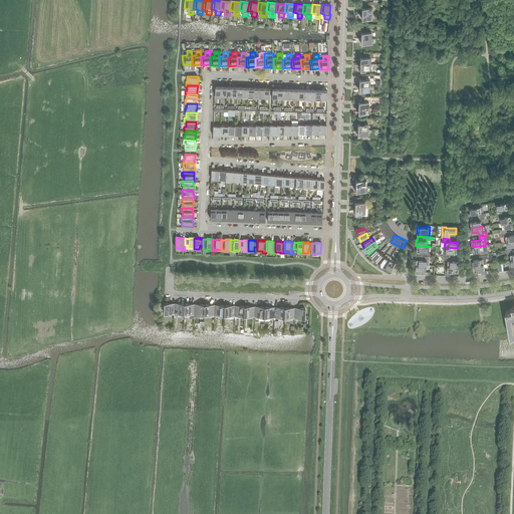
[(486,245),(472,247),(473,252),(479,251),(480,255),(487,254),(486,250),(487,250),(486,245)]
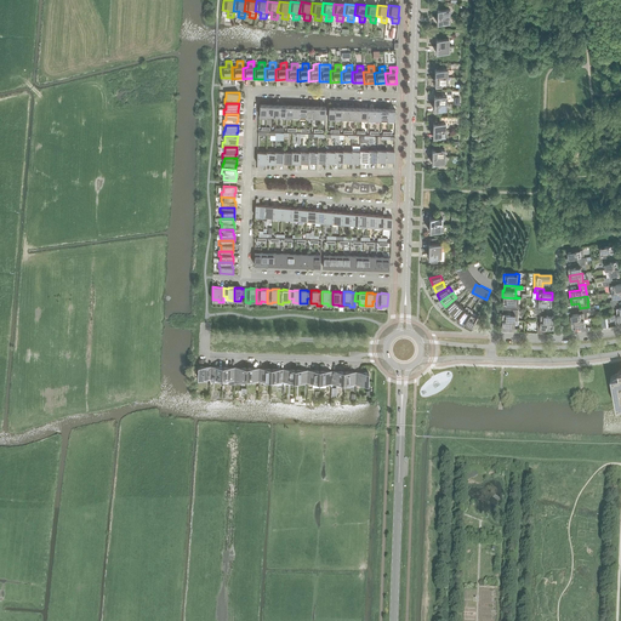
[(459,300),(456,297),(445,307),(451,313),(459,305),(455,302),(459,300)]
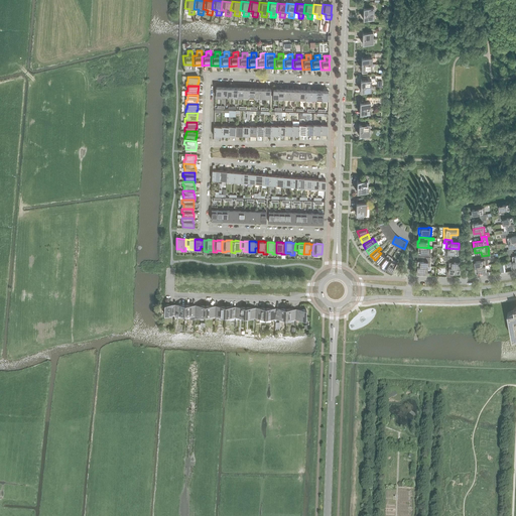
[(431,248),(417,247),(417,252),(425,253),(424,256),(431,256),(431,248)]
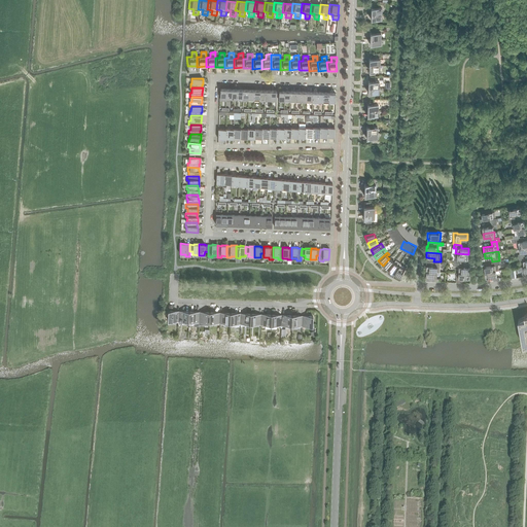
[(393,262),(389,258),(383,266),(388,270),(393,262)]
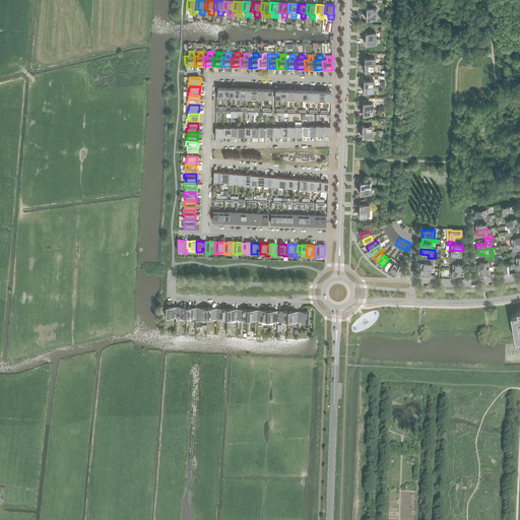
[(390,257),(388,259),(383,266),(388,270),(393,262),(395,260),(390,257)]
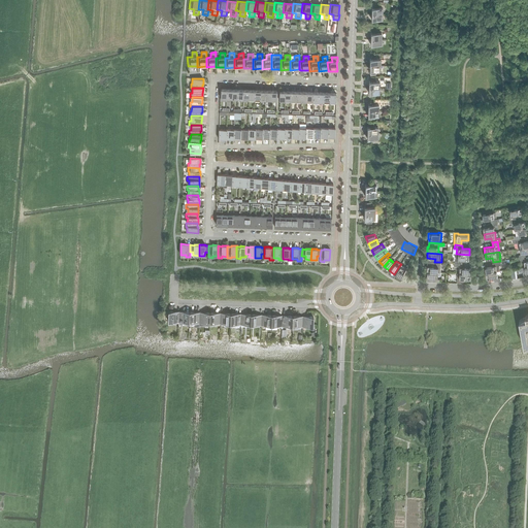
[(485,267),(486,273),(497,271),(500,270),(499,265),(501,265),(501,262),(493,263),(494,266),(485,267)]
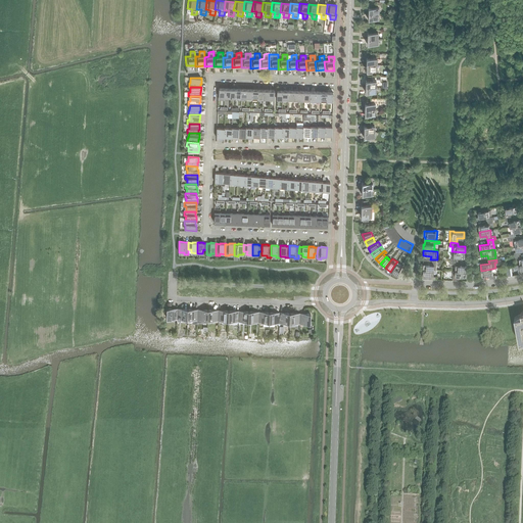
[(423,264),(422,270),(433,270),(436,270),(436,260),(430,260),(430,265),(423,264)]
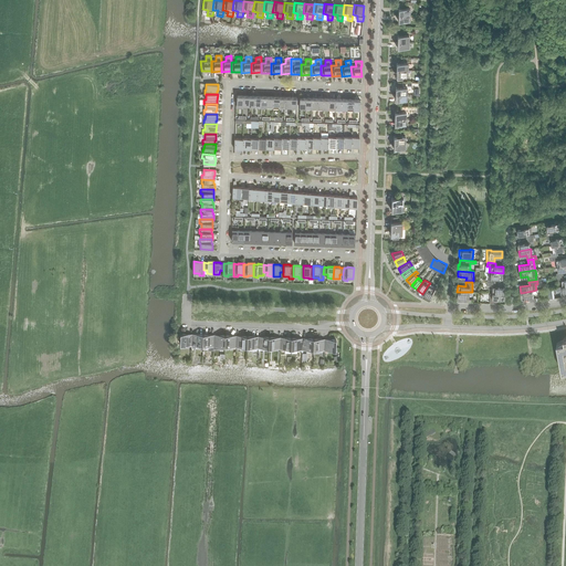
[(433,289),(428,285),(422,294),(430,299),(431,294),(435,287),(433,289)]
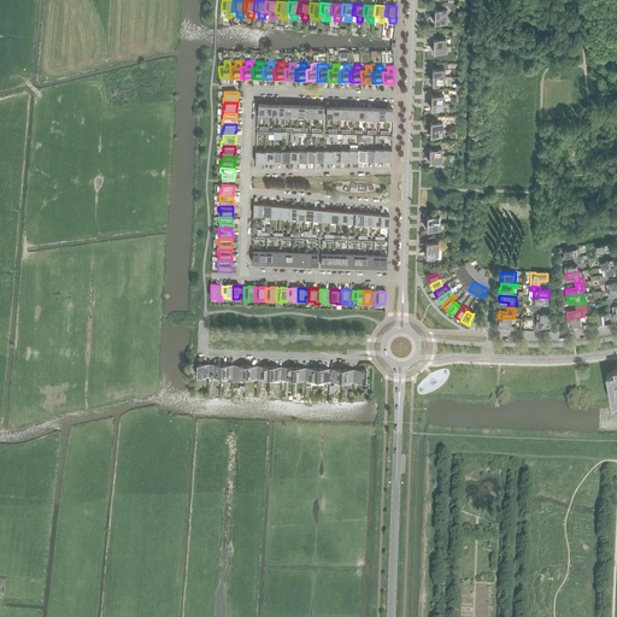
[(542,330),(542,327),(550,327),(550,321),(535,319),(534,324),(535,324),(535,330),(542,330)]
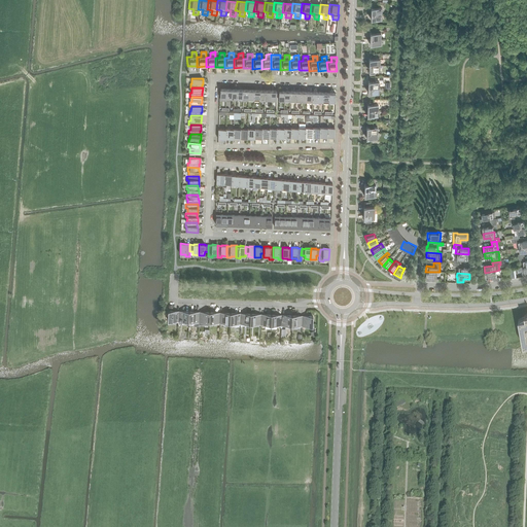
[(178,321),(179,311),(168,311),(168,321),(178,321)]
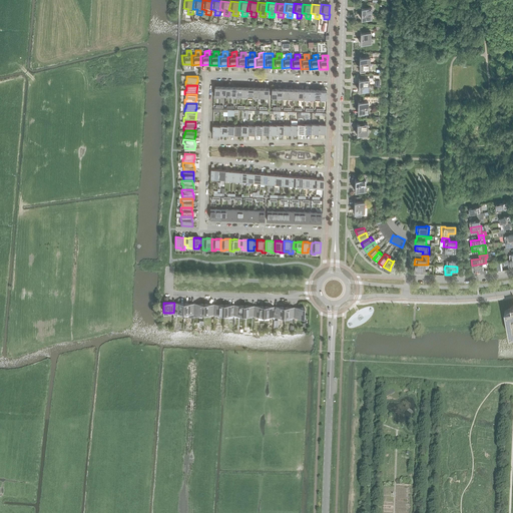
[(183,314),(184,304),(174,303),(173,313),(173,316),(177,316),(178,313),(183,314)]
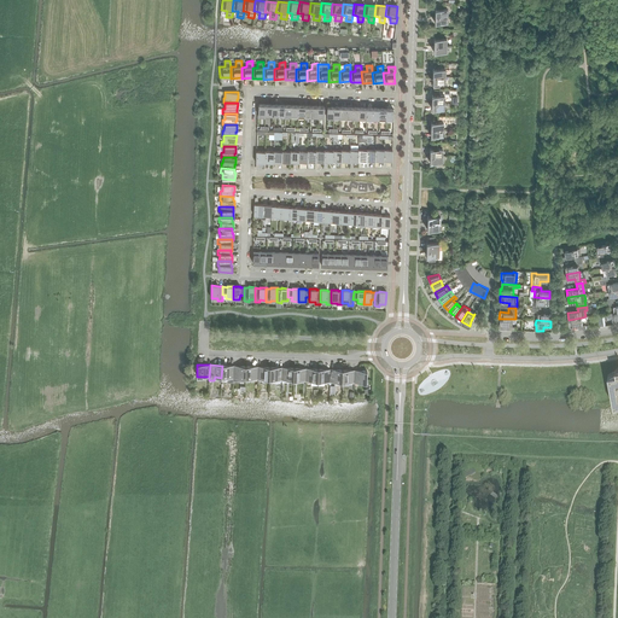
[(234,366),(222,366),(221,378),(234,378),(234,366)]
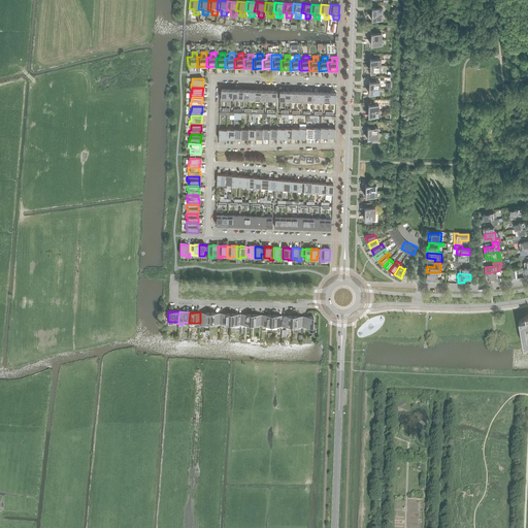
[(210,312),(200,312),(200,323),(209,323),(210,312)]
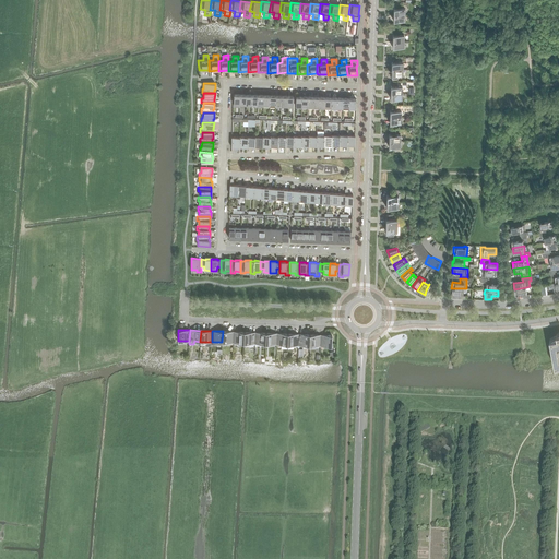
[(234,332),(223,331),(222,342),(233,343),(234,332)]
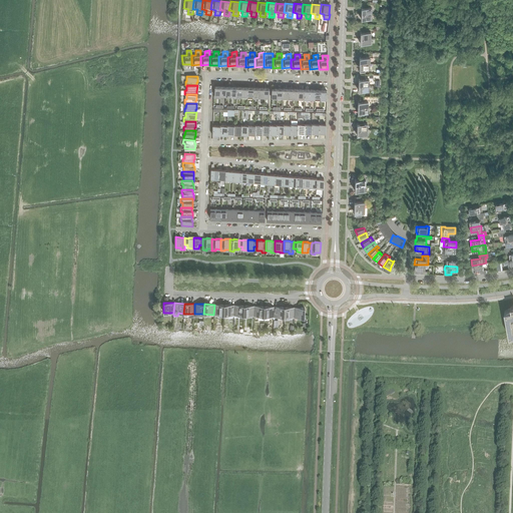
[(224,305),(214,305),(213,315),(223,315),(224,305)]
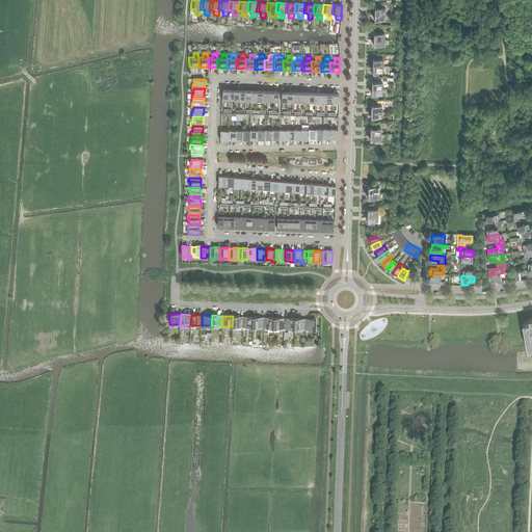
[(243,317),(233,316),(232,326),(242,327),(243,317)]
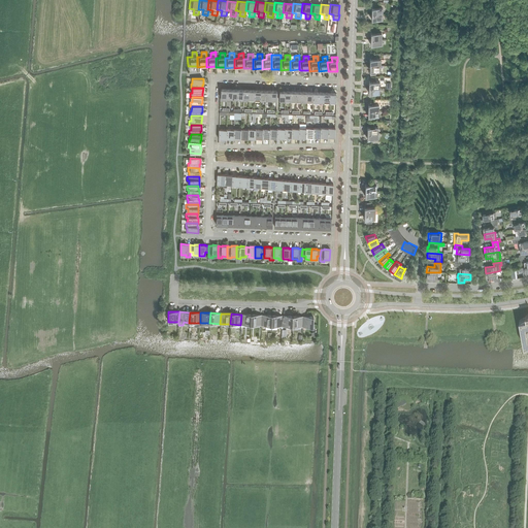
[(252,315),(241,315),(240,325),(251,325),(252,315)]
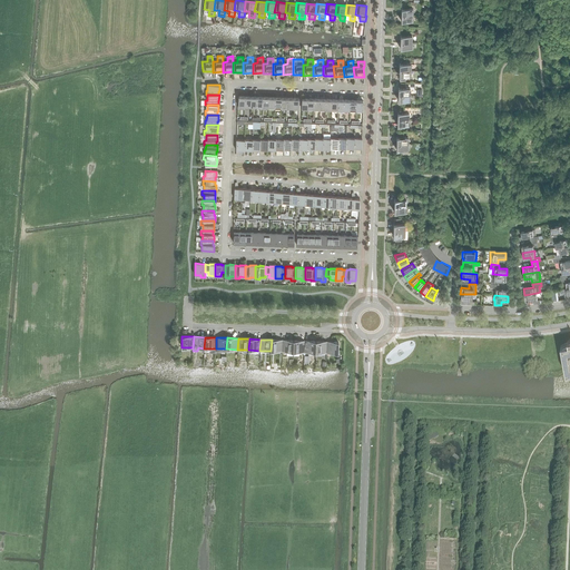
[(283,340),(272,340),(271,351),(282,351),(283,340)]
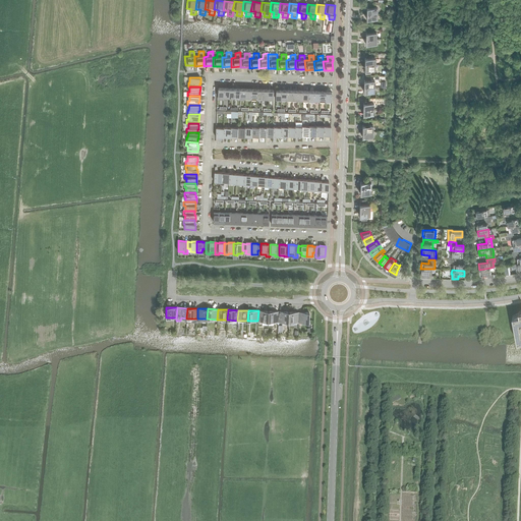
[(269,311),(258,310),(257,321),(269,322),(269,311)]
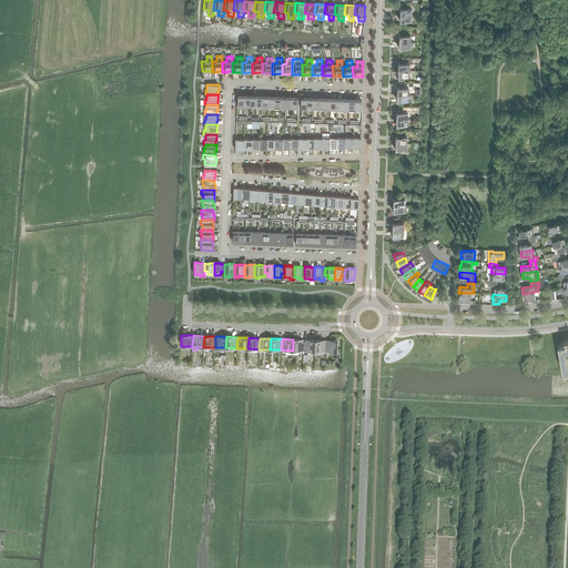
[(304,340),(293,340),(293,351),(303,351),(304,340)]
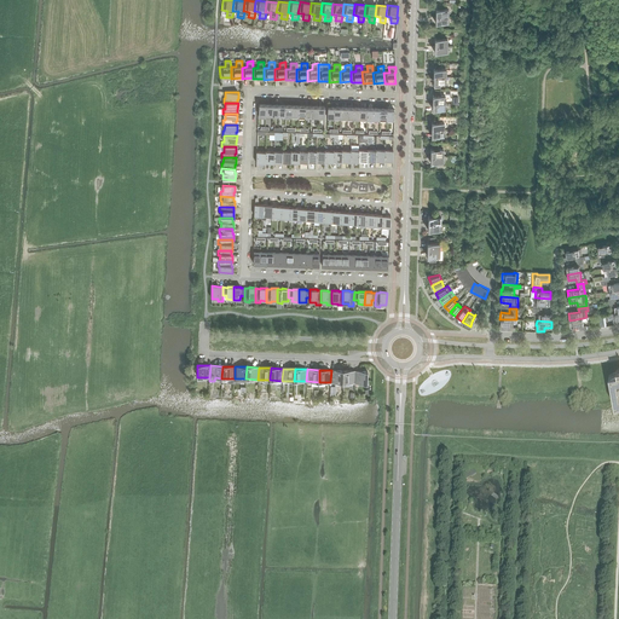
[(342,370),(331,370),(330,382),(342,382),(342,370)]
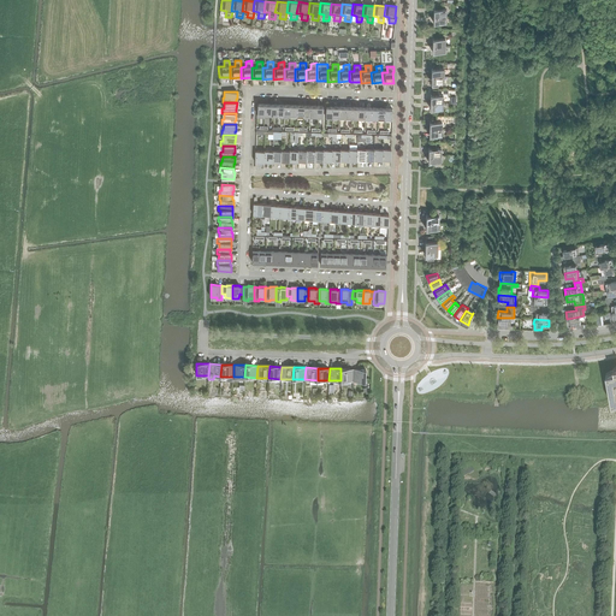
[(354,369),(341,368),(341,380),(353,381),(354,369)]
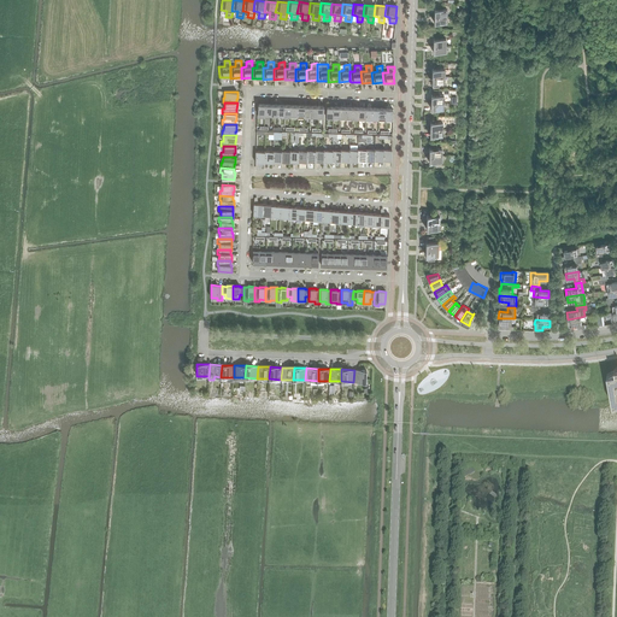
[(616,369),(615,369),(615,374),(607,375),(606,375),(612,405),(613,405),(613,404),(616,403),(616,369)]
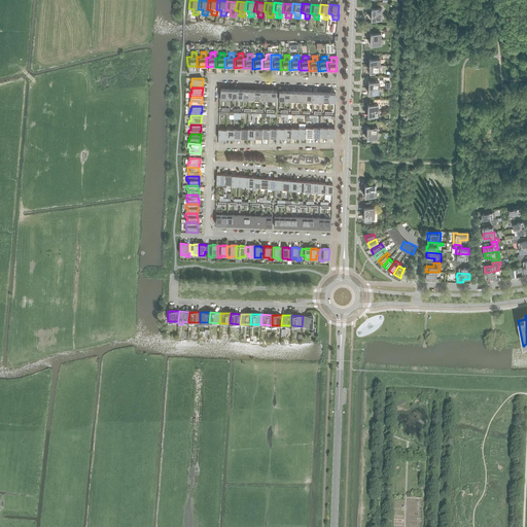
[(313,316),(303,316),(302,326),(312,326),(313,316)]
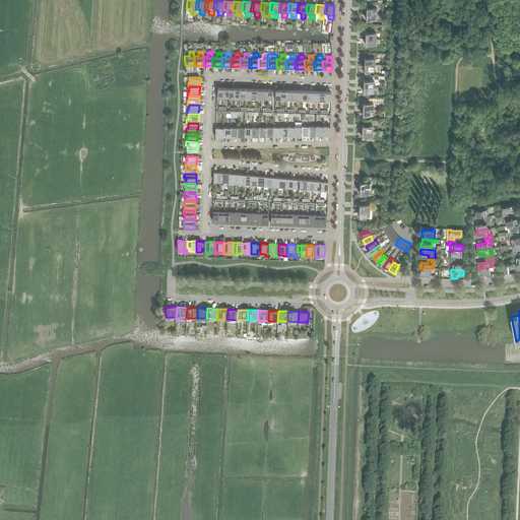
[(400,398),(398,394),(390,399),(392,402),(400,398)]
